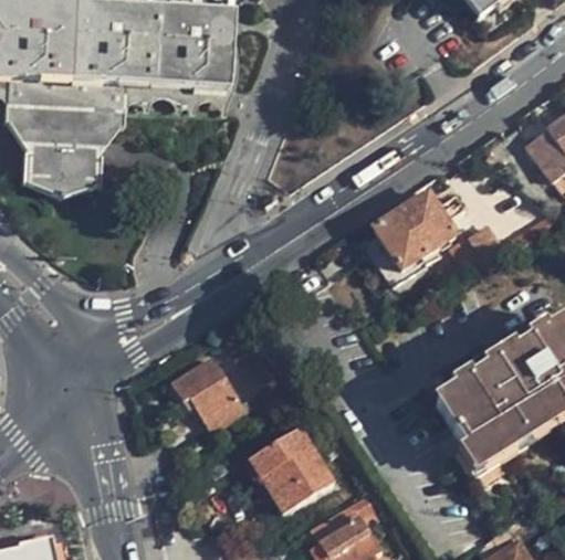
[(462,0),(477,19),(501,0),(462,0)]
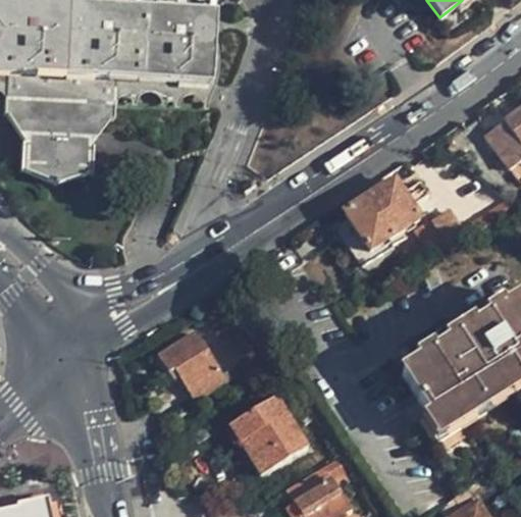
[(0,82),(3,83),(1,107),(21,140),(20,157),(19,168),(52,181),(87,169),(87,160),(88,143),(110,114),(112,88),(207,92),(210,17),(0,7),(0,82)]
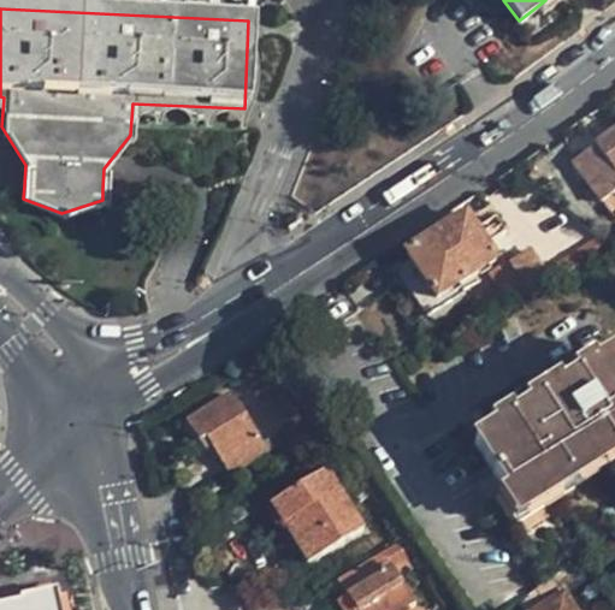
[(613,217),(614,214),(614,126),(571,159),(613,217)]
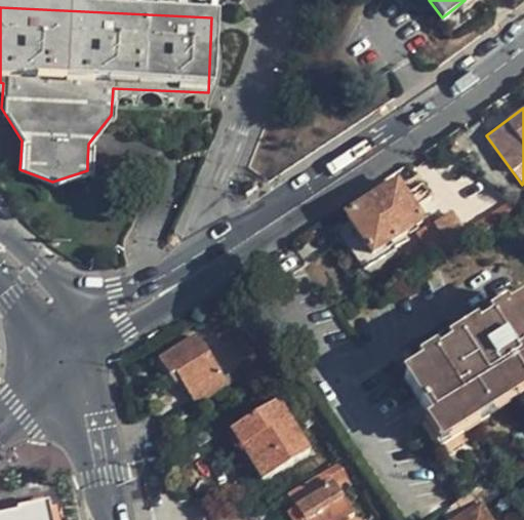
[(396,180),(345,212),(349,218),(370,251),(421,218),(413,205),(430,195),(421,183),(405,193),(396,180)]
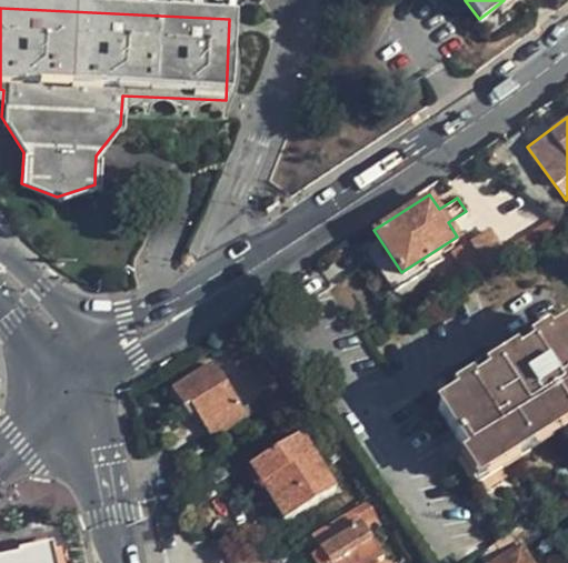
[(465,272),(482,261),(467,237),(449,248),(465,272)]
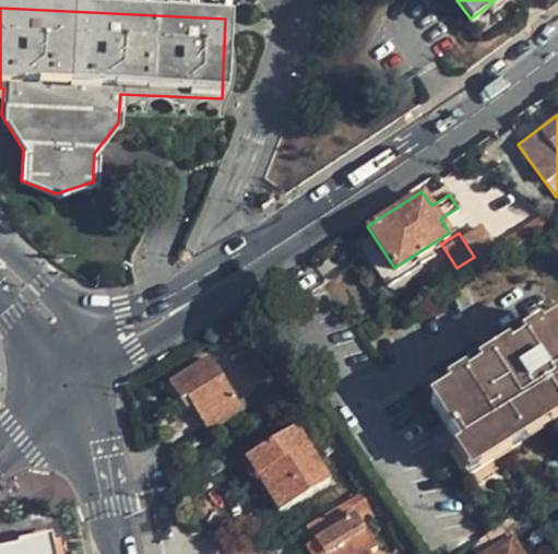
[(481,266),(474,257),(456,268),(464,278),(481,266)]
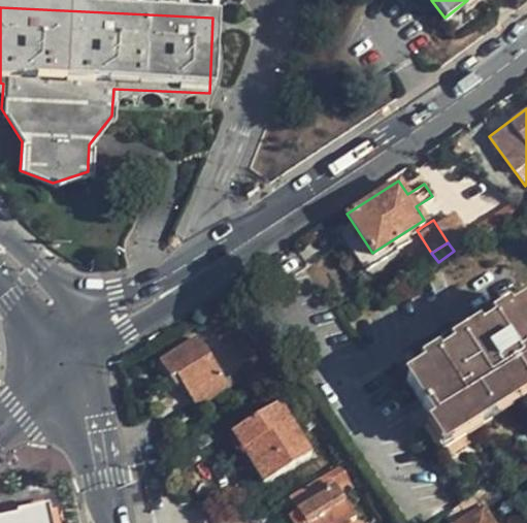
[(526,296),(406,377),(445,435),(526,381),(526,296)]
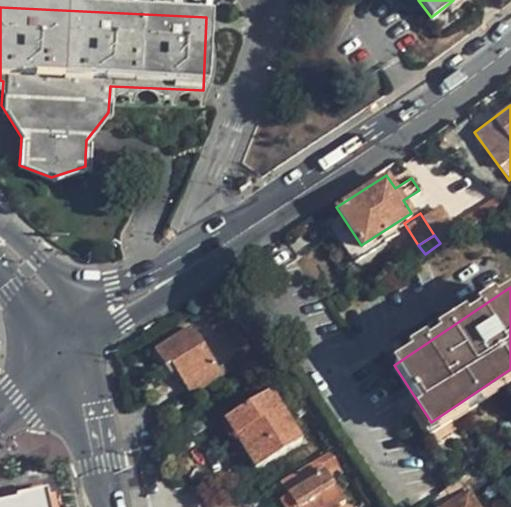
[(170,358),(176,368),(191,391),(221,372),(190,324),(155,346),(164,361),(170,358)]
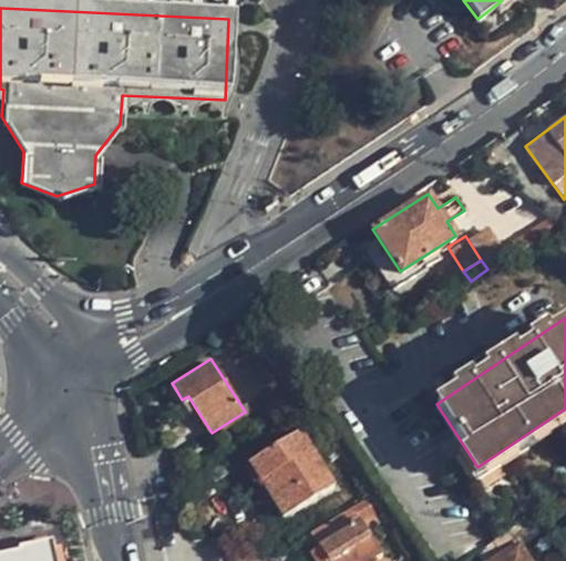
[(188,411),(195,407),(188,396),(182,400),(188,411)]
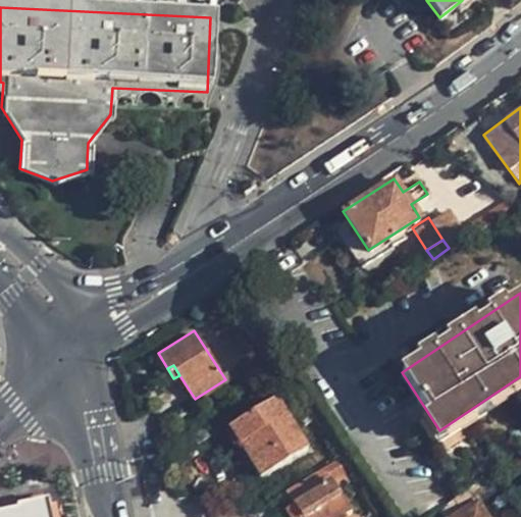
[(275,394),(269,397),(293,433),(298,429),(275,394)]
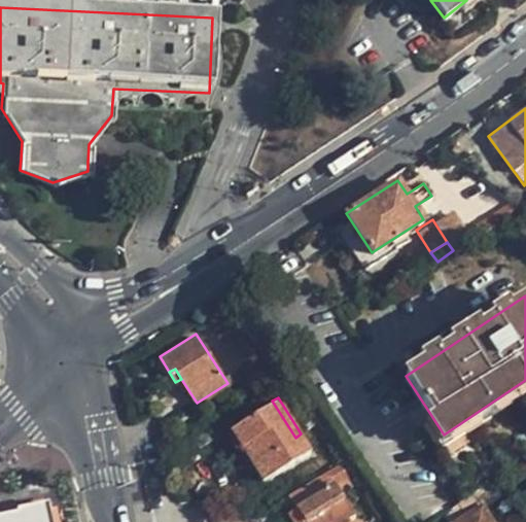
[(295,438),(272,401),(238,422),(248,441),(254,438),(276,471),(310,449),(301,433),(295,438)]
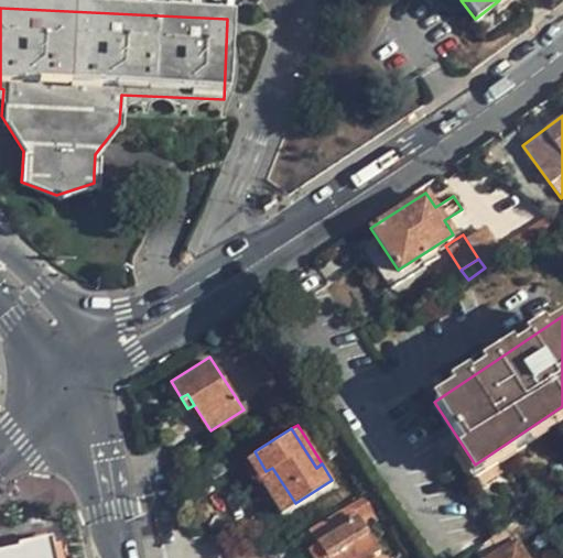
[(281,512),(295,503),(272,468),(266,471),(255,451),(247,457),(281,512)]
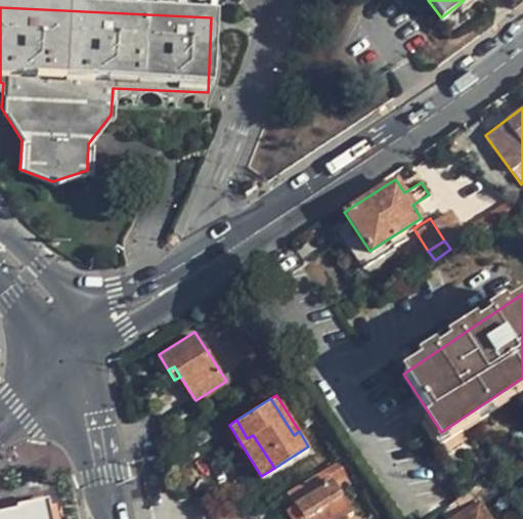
[(345,465),(338,453),(328,460),(336,471),(345,465)]
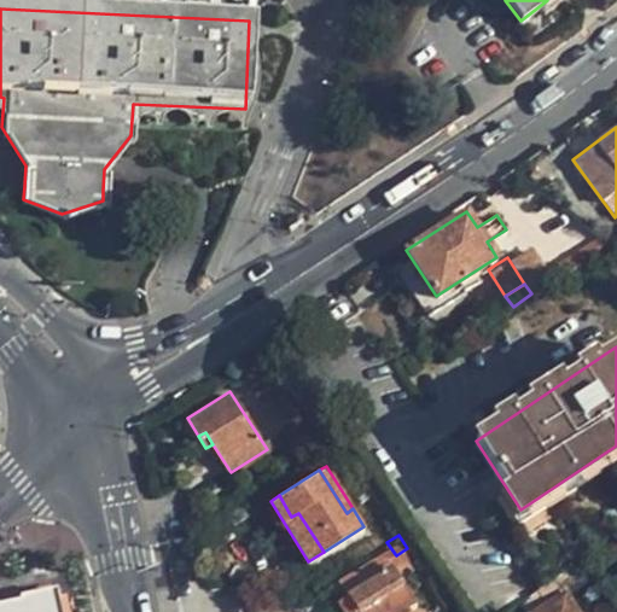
[(342,578),(362,611),(411,611),(407,606),(415,601),(386,553),(342,578)]
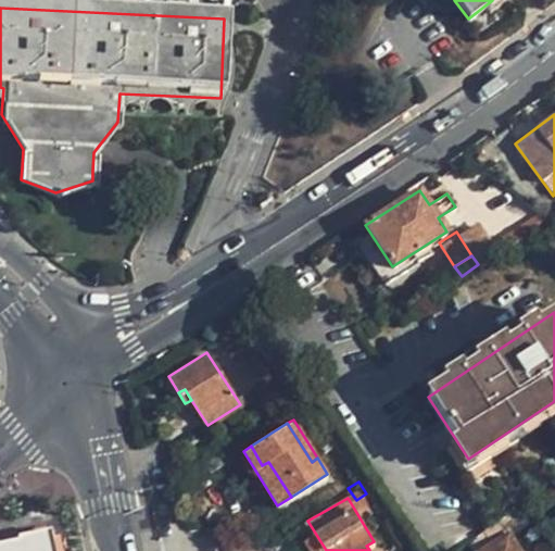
[(0,550),(52,550),(45,506),(0,515),(0,550)]
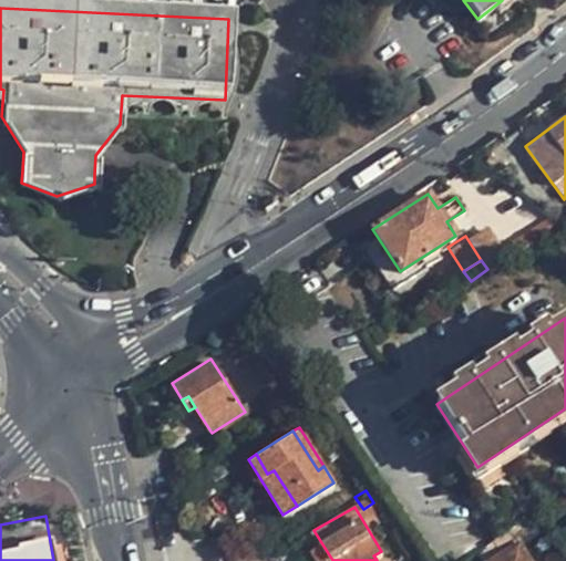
[(531,560),(517,540),(485,560),(531,560)]
